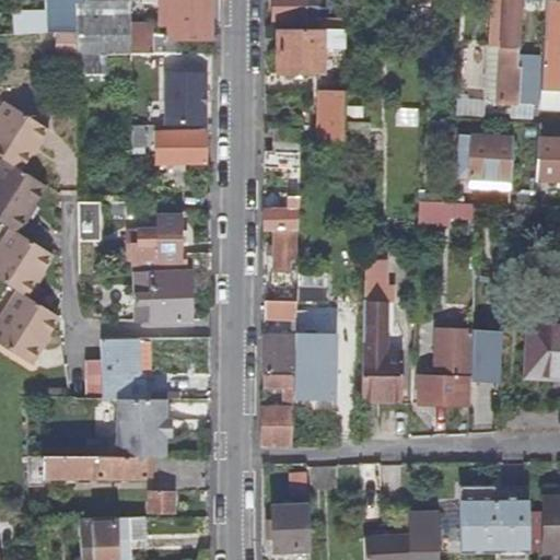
[(45,15),(45,33),(74,33),(74,2),(89,2),(89,0),(44,0),(45,1),(45,15)]
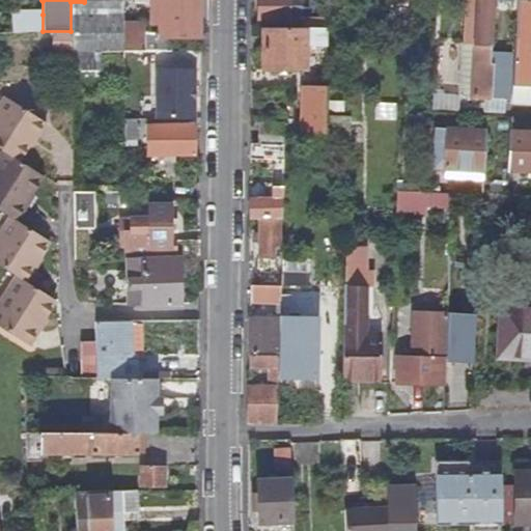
[(201,52),(201,0),(152,0),(152,4),(158,4),(158,38),(143,38),(143,33),(124,33),(124,50),(124,53),(201,52)]
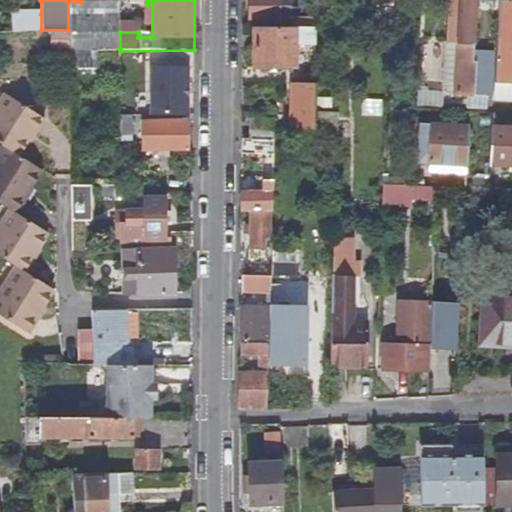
[(279,19),(280,0),(250,0),(250,19),(275,19),(279,19)]
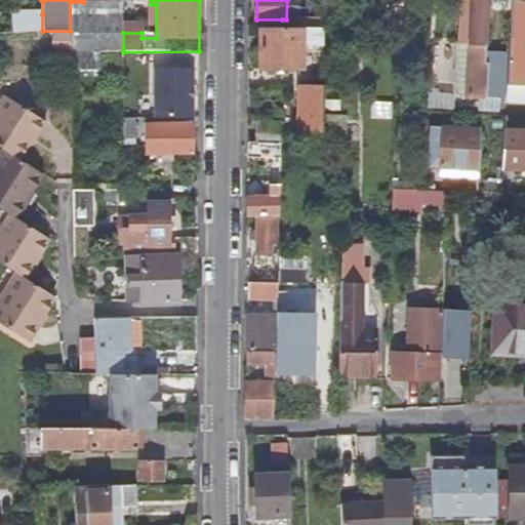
[(296,28),(296,0),(287,0),(286,19),(282,19),(282,27),(296,28)]
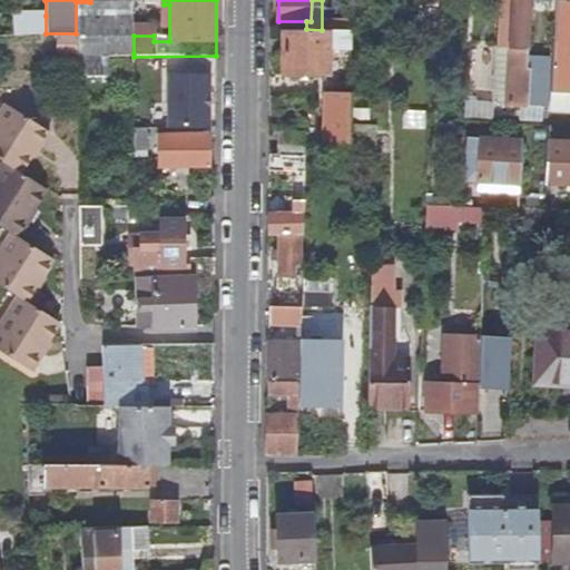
[(510,0),(508,48),(498,47),(495,96),(502,104),(508,104),(527,105),(529,69),(527,69),(530,0),(510,0)]
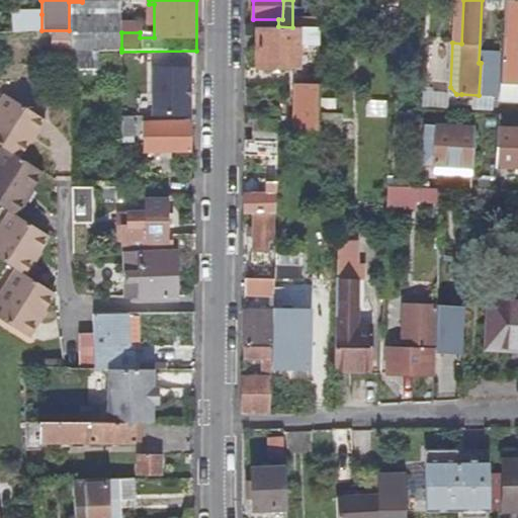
[(517,83),(517,75),(517,0),(507,0),(504,0),(499,102),(517,103),(517,83)]
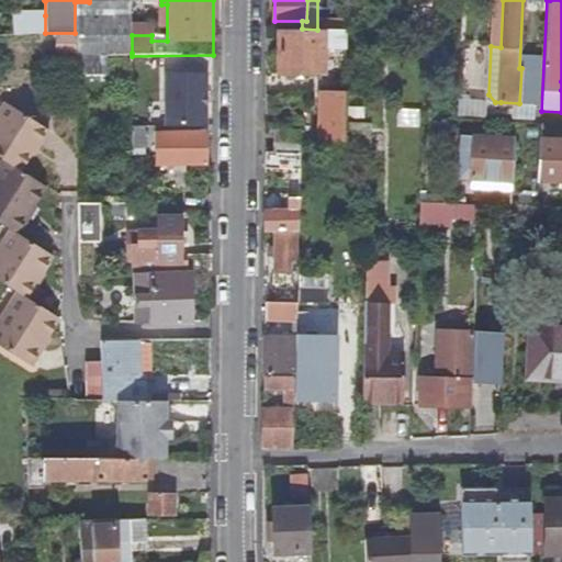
[(14,3),(15,15),(45,15),(45,1),(14,3)]
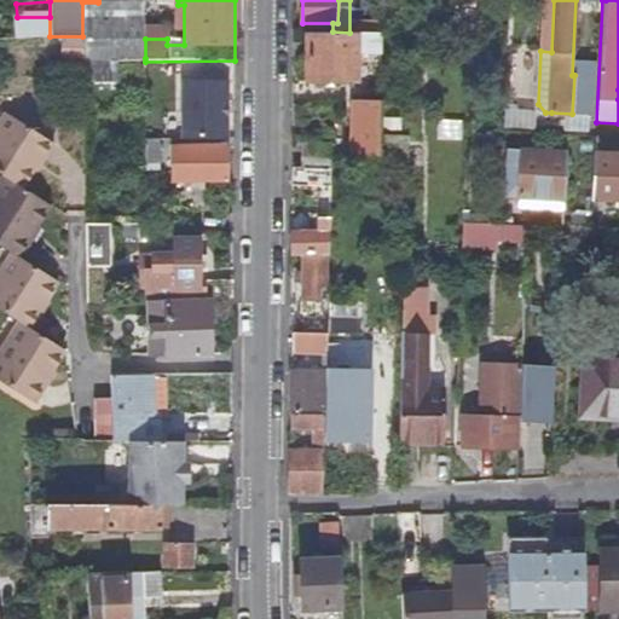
[(126,6),(85,6),(85,40),(85,81),(119,80),(117,58),(145,58),(145,39),(144,5),(126,6)]
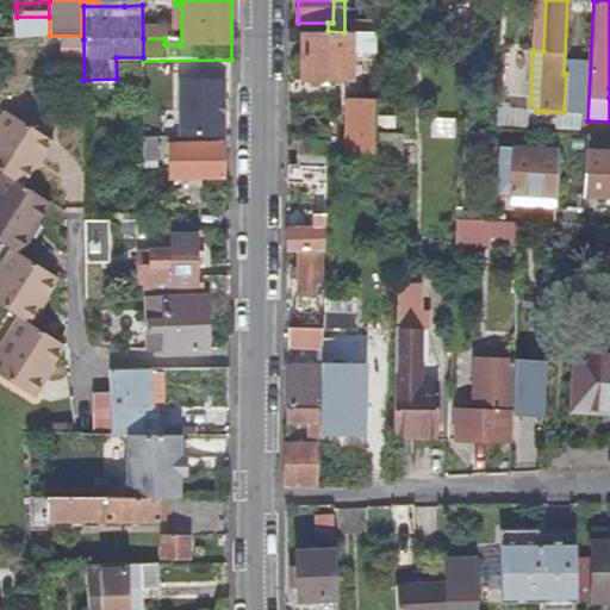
[(49,17),(17,17),(17,38),(49,36),(49,17)]
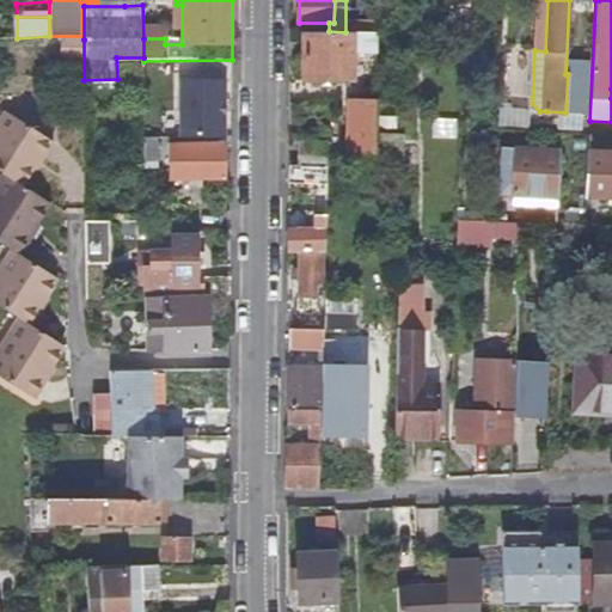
[(375,66),(377,34),(346,32),(329,31),(304,31),(305,79),(353,80),(353,66),(375,66)]
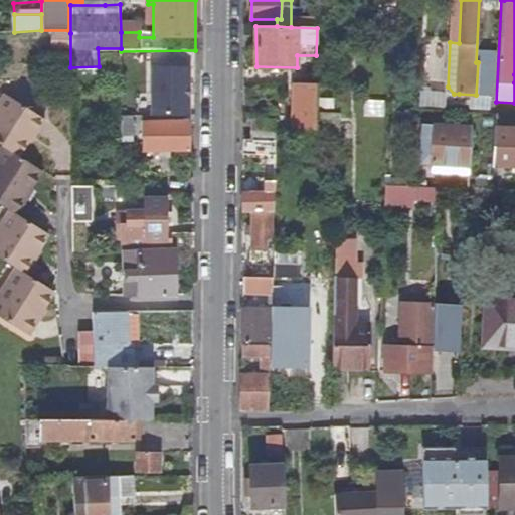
[(152,116),(189,116),(188,67),(152,67),(152,116)]
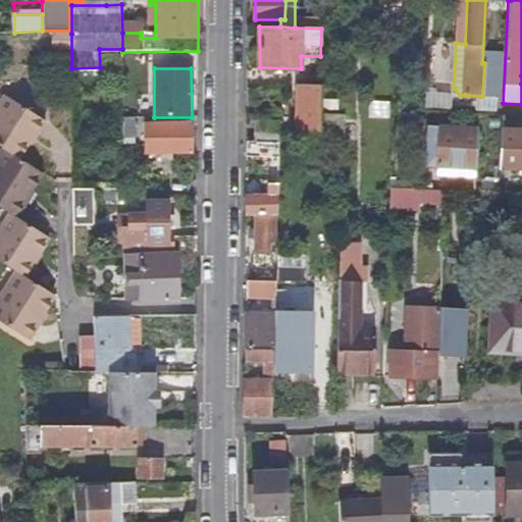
[(319,133),(320,87),(298,86),(296,131),(319,133)]
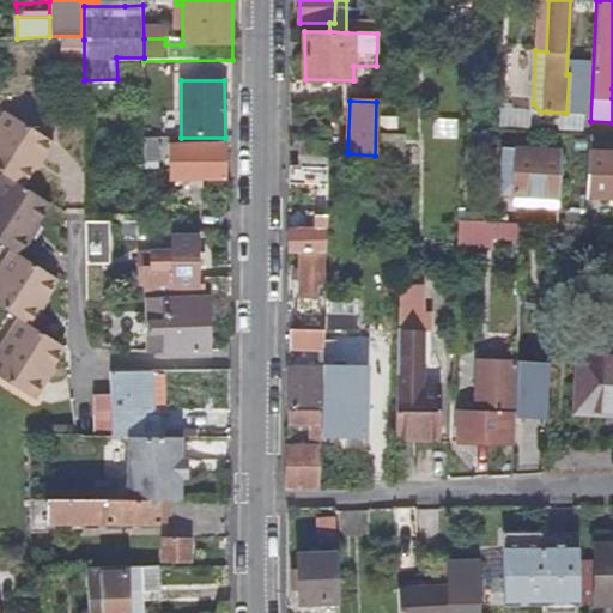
[(54,143),(6,113),(0,121),(0,171),(5,175),(0,181),(0,242),(12,250),(0,269),(0,305),(19,319),(0,350),(0,377),(36,400),(47,382),(44,380),(65,347),(32,327),(42,310),(38,309),(58,279),(22,256),(32,238),(30,236),(50,202),(23,186),(41,156),(44,158),(54,143)]
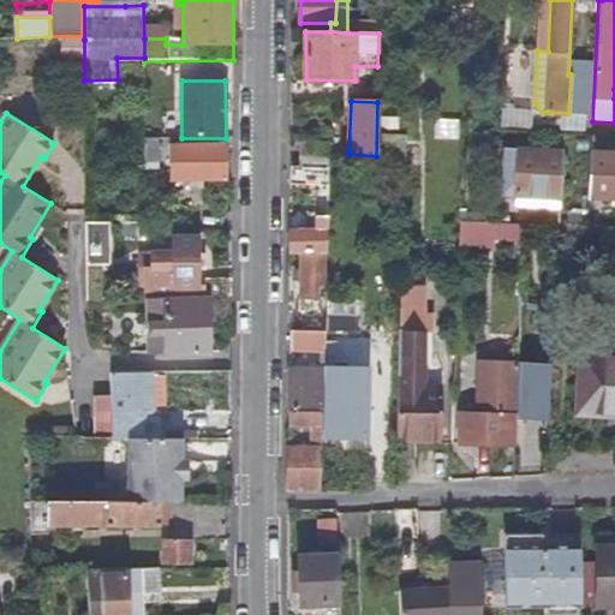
[(388,133),(392,156),(412,154),(408,131),(388,133)]
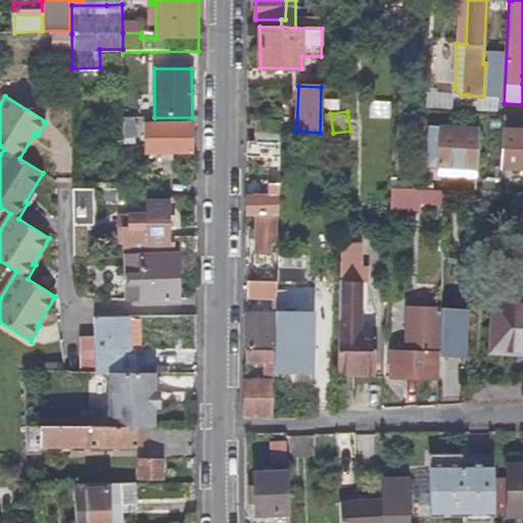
[(522,171),(522,130),(509,130),(510,116),(503,116),(500,171),(522,171)]
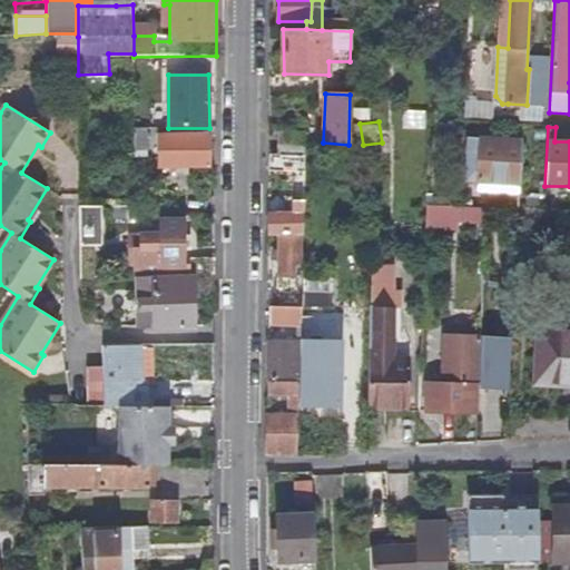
[(149,151),(149,129),(134,129),(135,151),(149,151)]
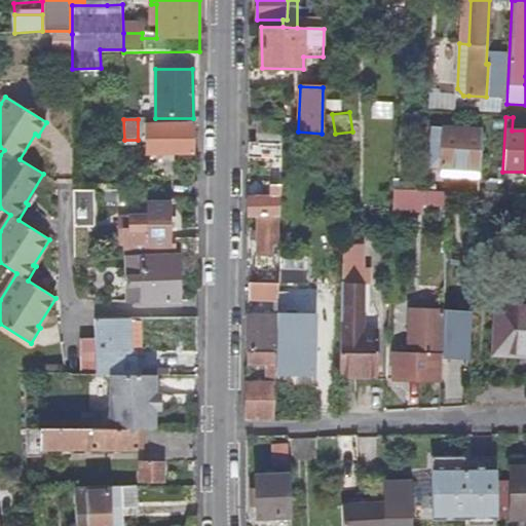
[(280,144),(282,123),(257,122),(257,143),(280,144)]
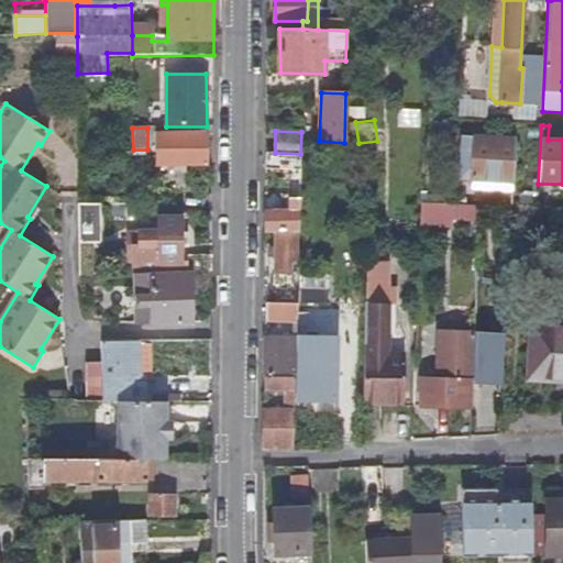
[(207,132),(156,133),(156,167),(178,167),(178,172),(184,172),(184,166),(207,166),(207,132)]
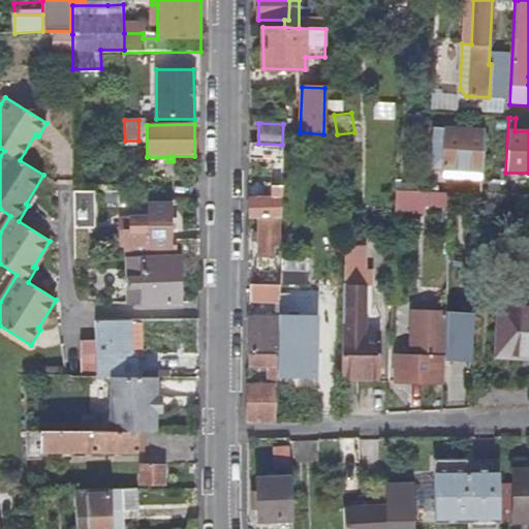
[(481,170),(484,130),(445,128),(443,167),(481,170)]
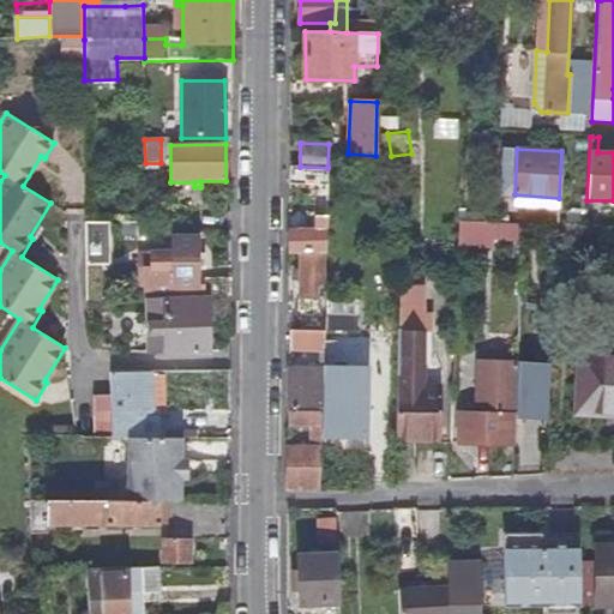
[(327,252),(327,168),(300,167),(292,167),(292,185),(317,185),(315,232),(292,230),(290,251),(301,251),(327,252)]
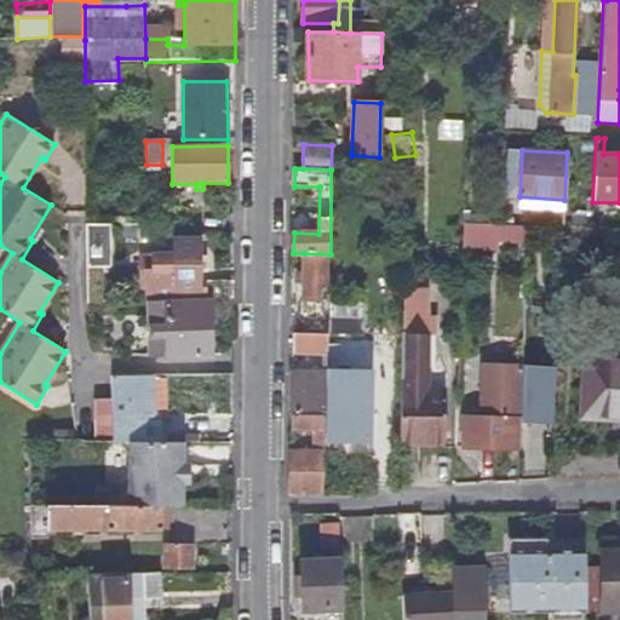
[(564,200),(520,196),(518,207),(564,211),(564,200)]
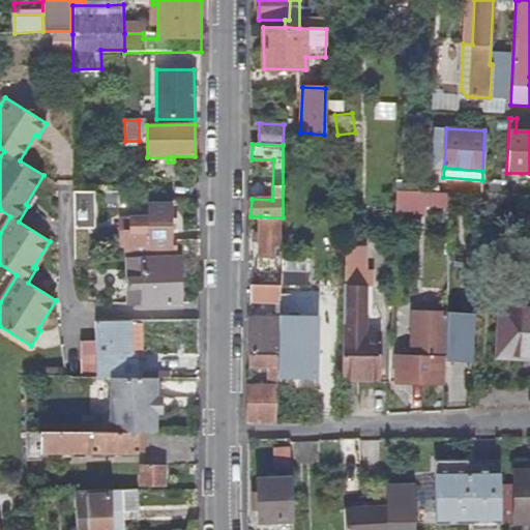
[(86,260),(86,229),(93,228),(92,193),(75,192),(76,261),(86,260)]
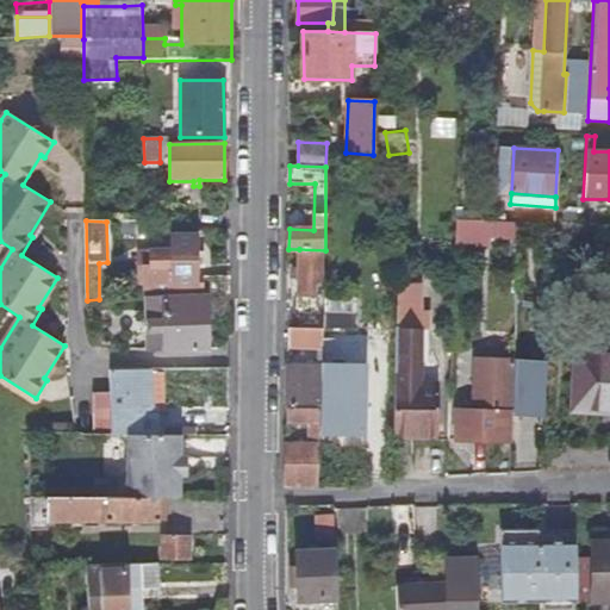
[(489,221),(456,221),(455,243),(490,244),(490,235),(520,236),(521,223),(510,223),(492,222),(489,221)]
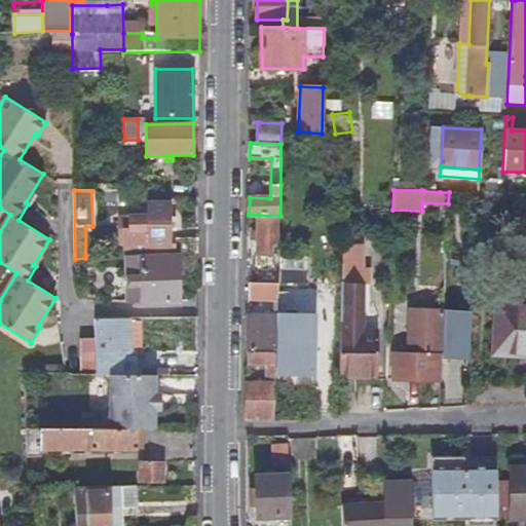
[(495,212),(495,194),(478,193),(477,211),(495,212)]
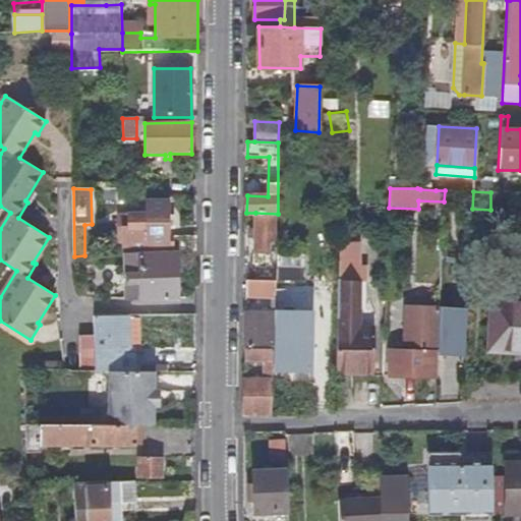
[(167,242),(167,203),(147,201),(147,216),(119,217),(119,243),(123,243),(124,254),(127,254),(138,253),(176,252),(194,251),(195,237),(174,237),(174,242),(167,242)]
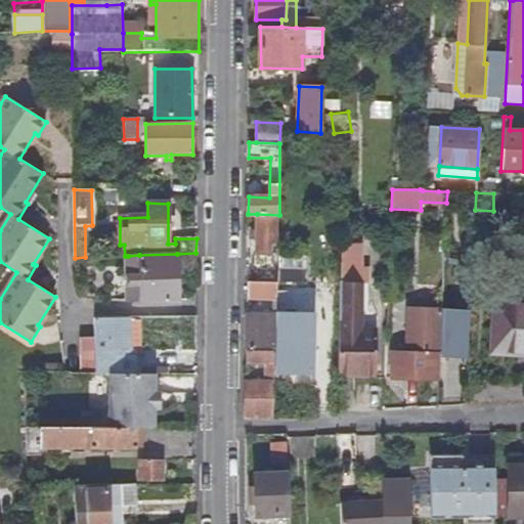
[(278,262),(279,215),(257,214),(256,256),(272,256),(271,261),(278,262)]
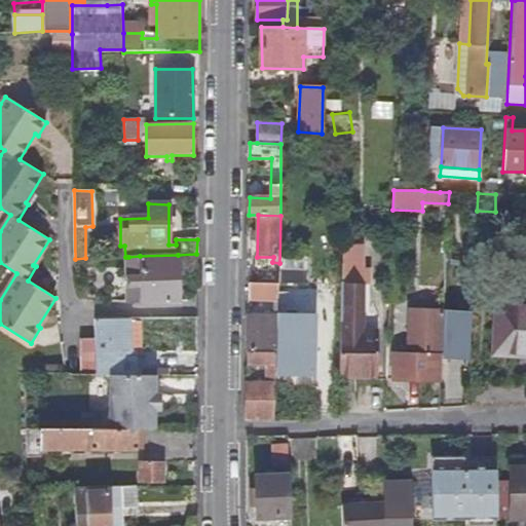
[(179,302),(179,259),(141,260),(140,256),(128,257),(128,301),(141,301),(142,303),(179,302)]
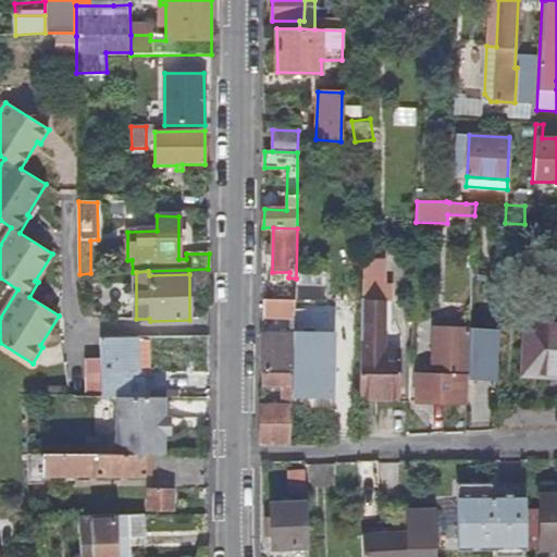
[(326,272),(298,271),(297,330),(325,330),(326,272)]
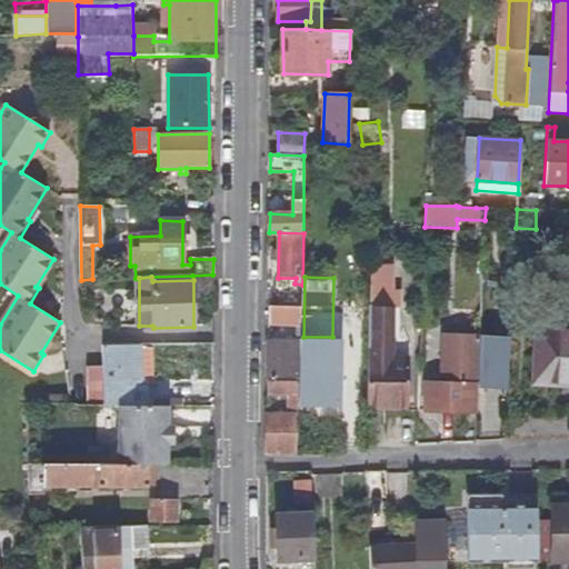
[(302,323),(302,306),(269,305),(269,323),(302,323)]
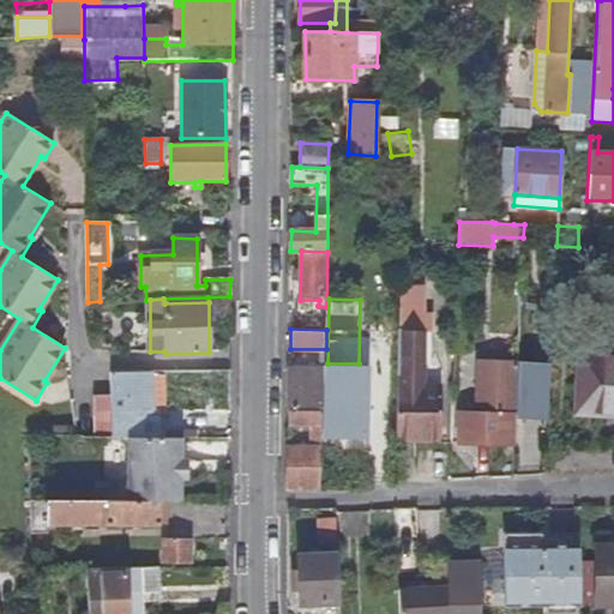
[(440,439),(440,386),(420,386),(420,332),(399,333),(397,438),(440,439)]
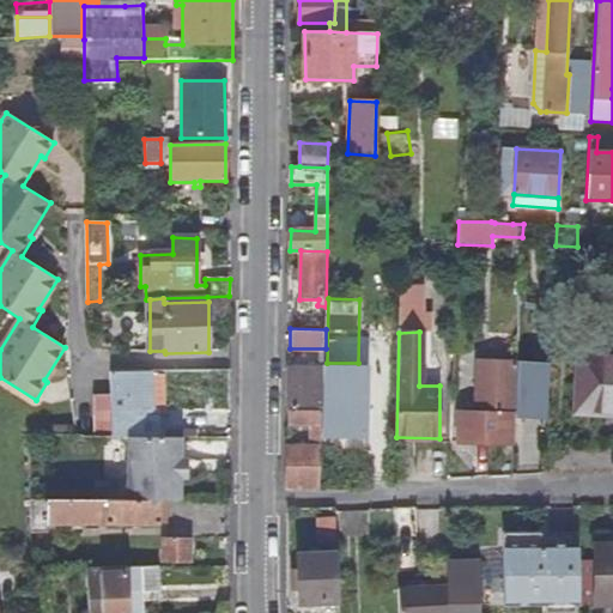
[(612,353),(581,352),(576,413),(612,414),(612,353)]
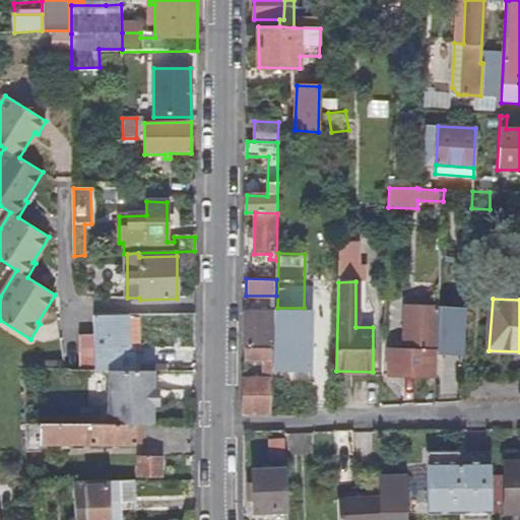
[(439,306),(403,305),(402,350),(389,349),(388,375),(433,377),(434,351),(438,351),(439,308),(439,306)]
